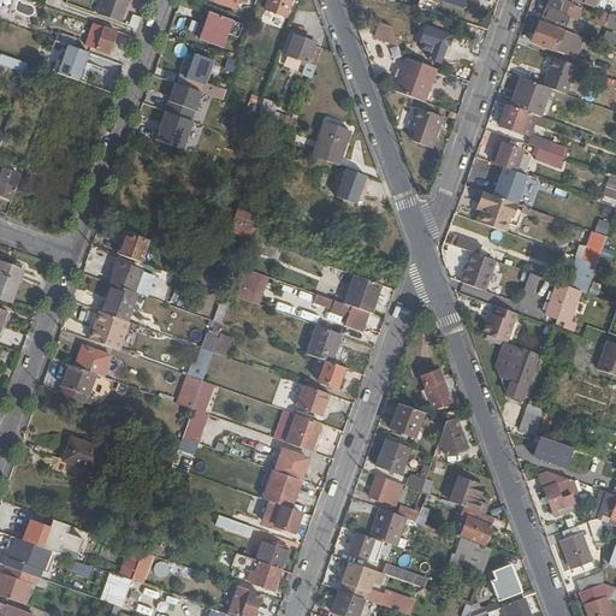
[(102,0),(98,15),(120,23),(126,3),(130,4),(131,0),(102,0)]
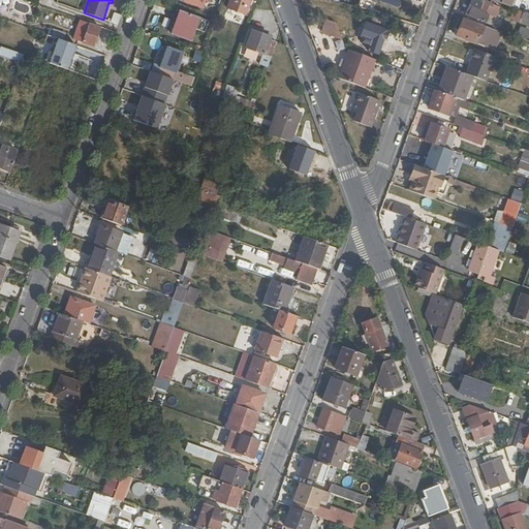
[(250,0),(230,0),(228,8),(246,14),(250,0)]
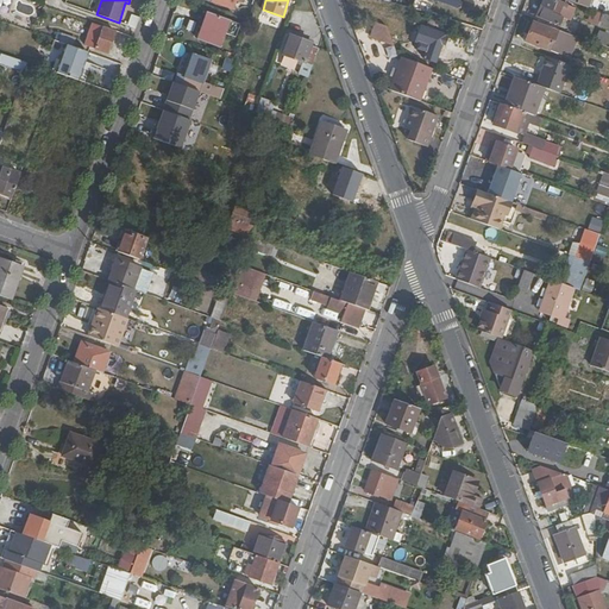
[(559,14),(563,1),(558,0),(542,0),(538,16),(559,24),(562,16),(559,14)]
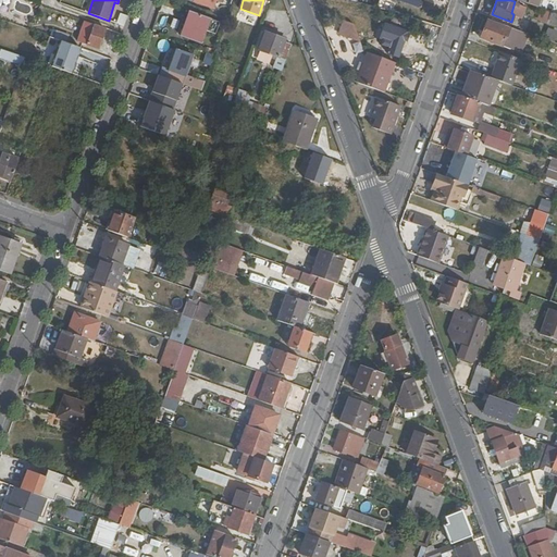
[(210,19),(190,11),(181,36),(201,44),(210,19)]
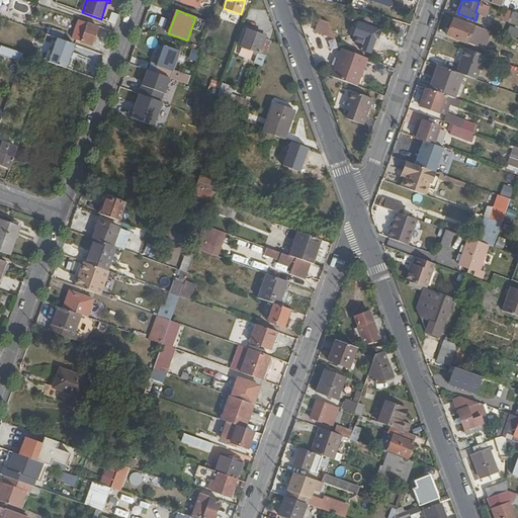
[(371,28),(375,14),(367,11),(363,25),(371,28)]
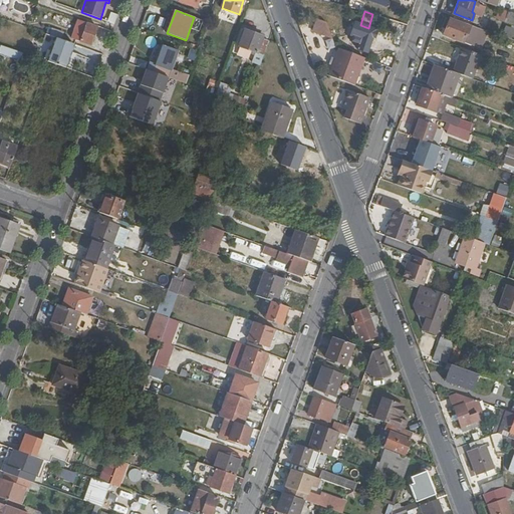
[(513,12),(508,11),(504,20),(513,23),(513,12)]
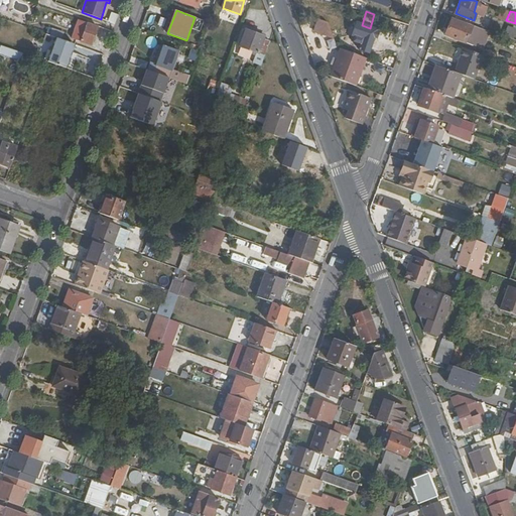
[(472,26),(453,19),(446,34),(466,41),(472,26)]
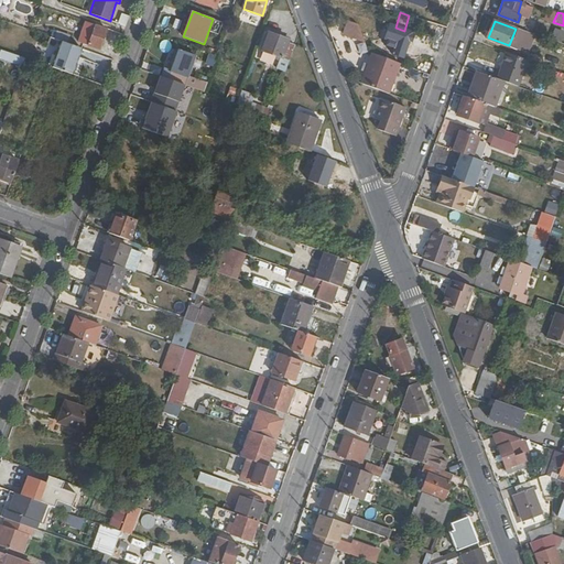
[(342,35),(366,44),(359,26),(347,22),(342,35)]
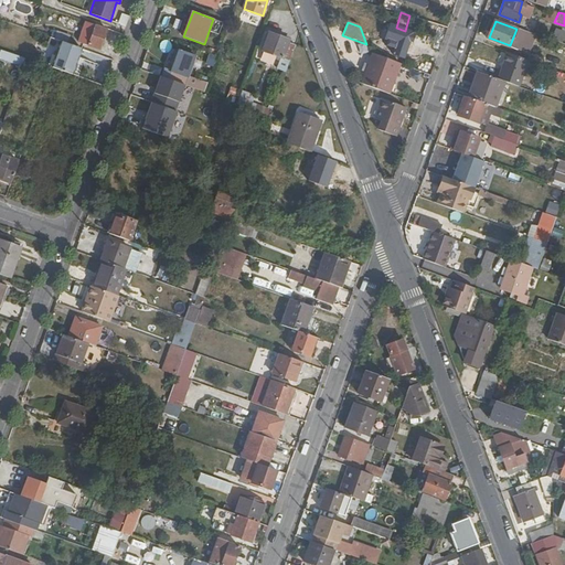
[(100,50),(108,31),(87,23),(81,42),(100,50)]
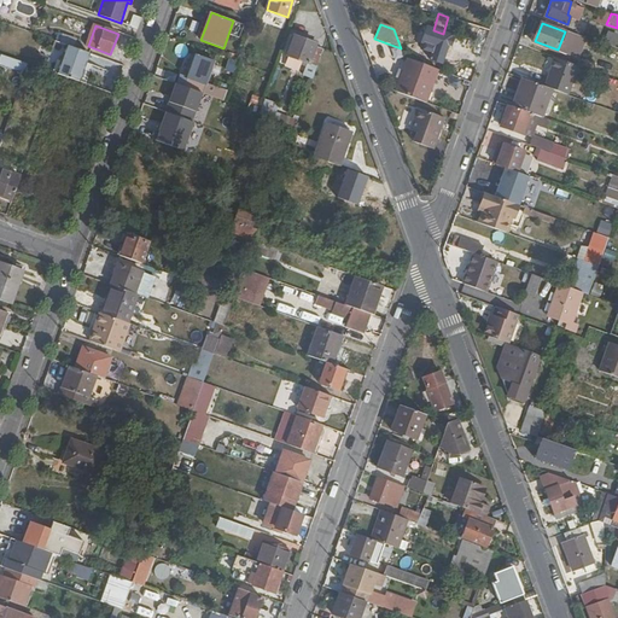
[(452,36),(443,34),(433,30),(426,28),(421,44),(425,46),(433,48),(432,53),(430,60),(442,65),(448,48),(450,50),(453,41),(450,40),(452,36)]
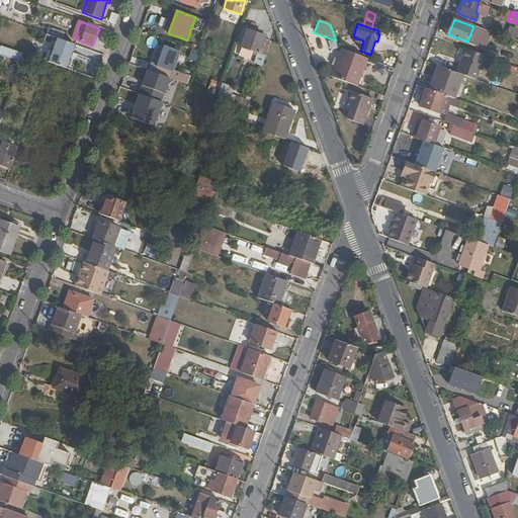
[(517,28),(510,25),(506,34),(515,38),(517,31),(517,28)]
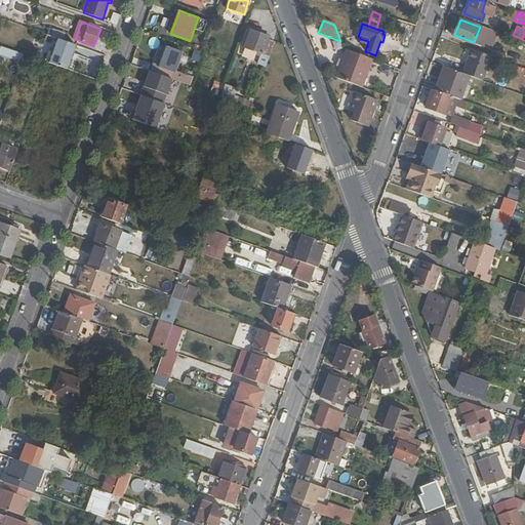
[(497,31),(487,28),(482,42),(491,45),(497,31)]
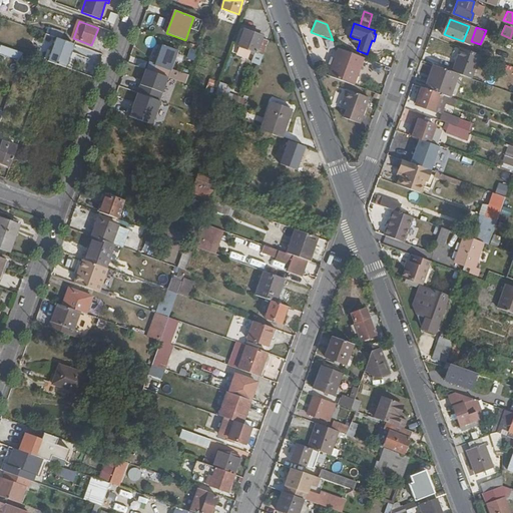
[(264,35),(245,29),(238,45),(258,52),(264,54),(269,40),(263,38),(264,35)]
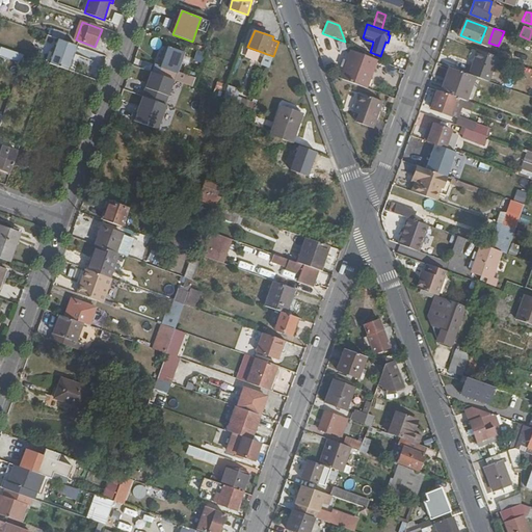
[(52,37),(63,42),(65,35),(54,31),(52,37)]
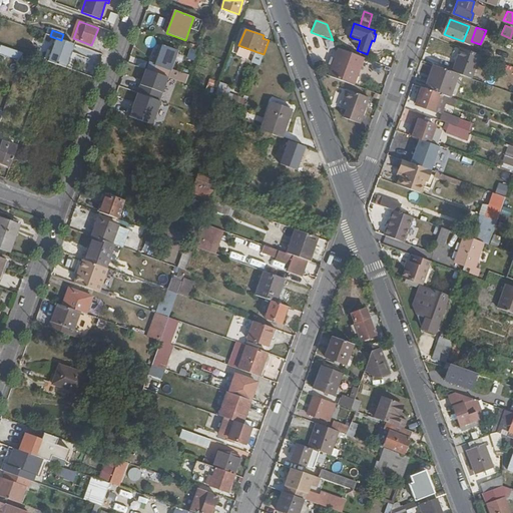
[(48,61),(66,68),(75,45),(61,40),(50,36),(47,35),(38,58),(48,61)]
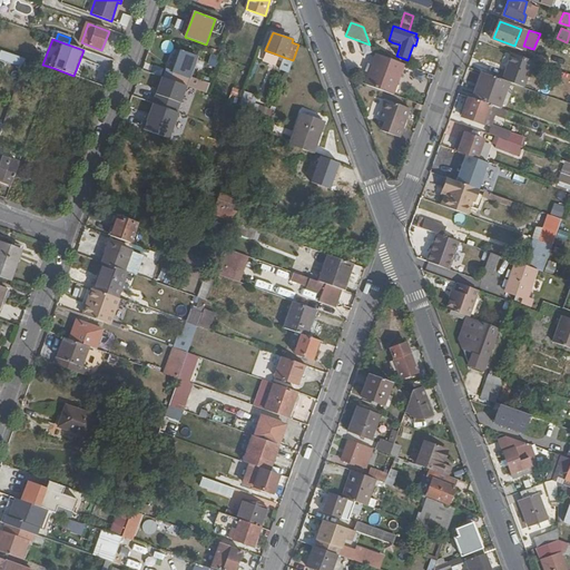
[(0,59),(21,68),(25,59),(0,50),(0,49),(0,59)]
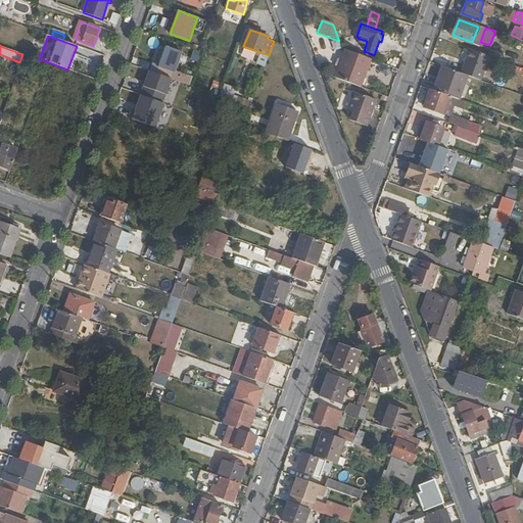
[(477,51),(460,45),(450,68),(467,75),(471,76),(478,56),(476,56),(477,51)]
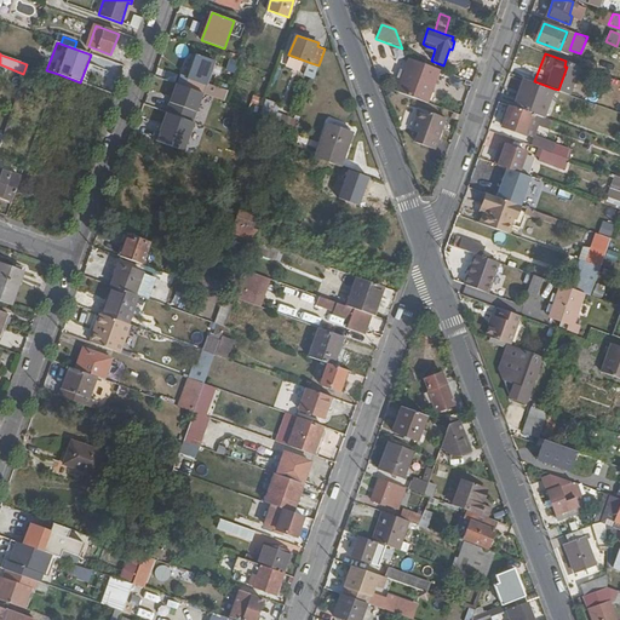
[(202,92),(225,101),(228,92),(207,84),(214,62),(195,56),(185,86),(202,92)]
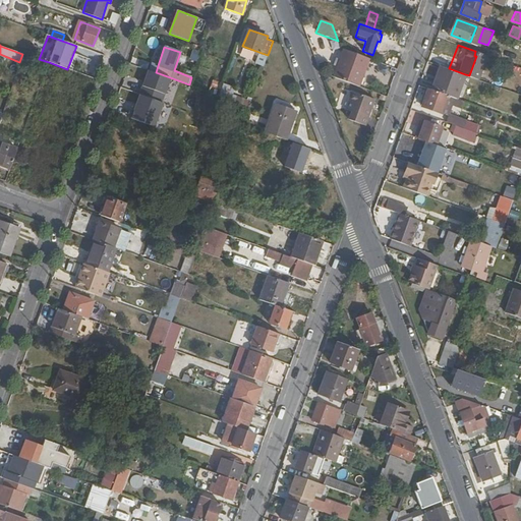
[(359,89),(369,60),(364,58),(344,52),(341,62),(338,68),(334,78),(359,89)]
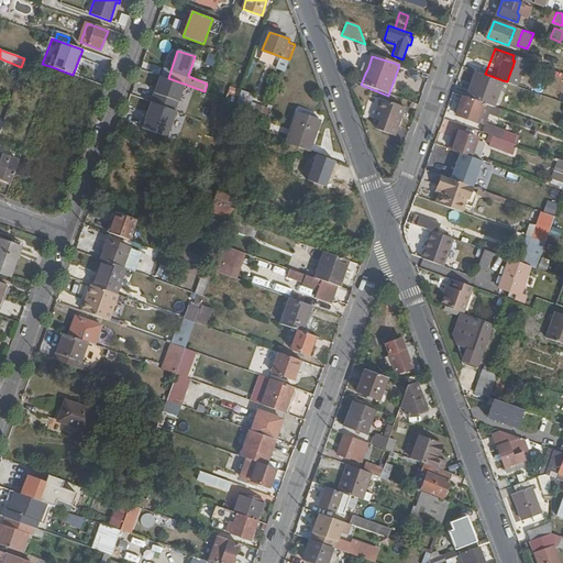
[(279,58),(275,68),(284,72),(287,62),(279,58)]
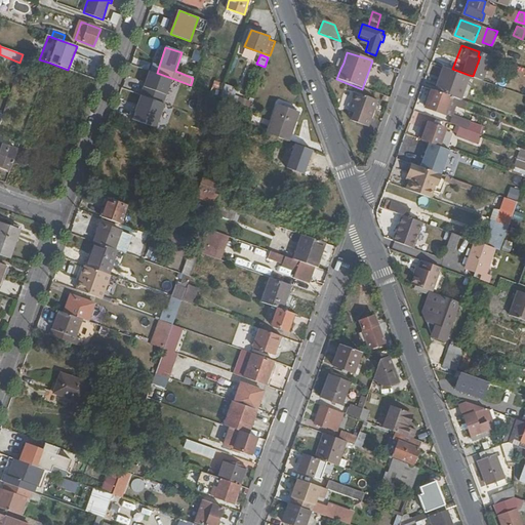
[(380,65),(378,72),(389,75),(391,68),(380,65)]
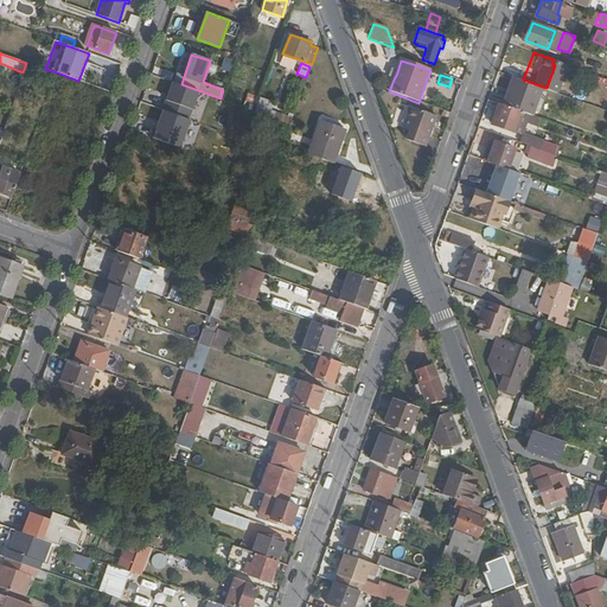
[(513,76),(510,75),(503,93),(508,94),(510,87),(513,76)]
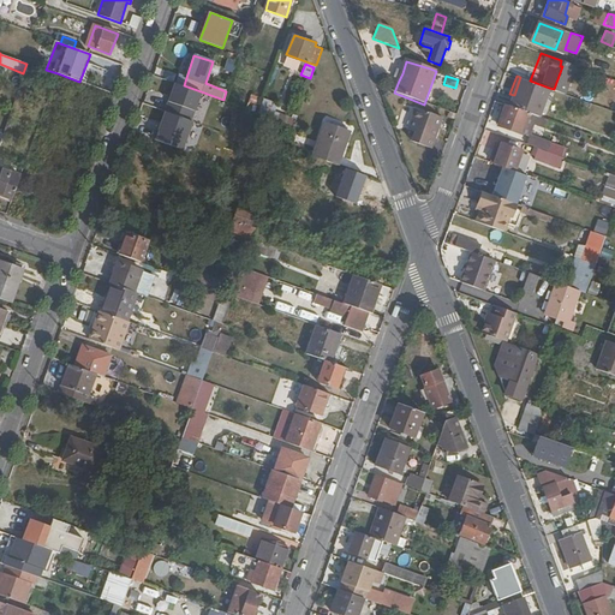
[(539,115),(549,88),(530,81),(520,77),(517,88),(519,89),(517,96),(514,95),(511,105),(526,111),(539,115)]
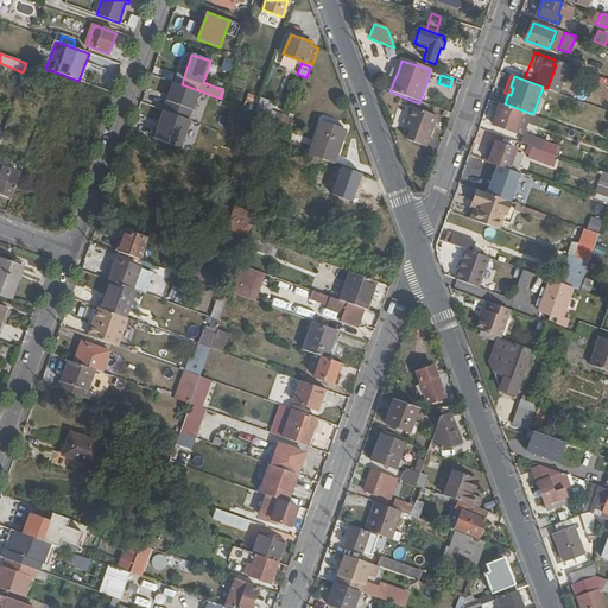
[(189,118),(198,90),(182,84),(172,81),(163,107),(189,118)]
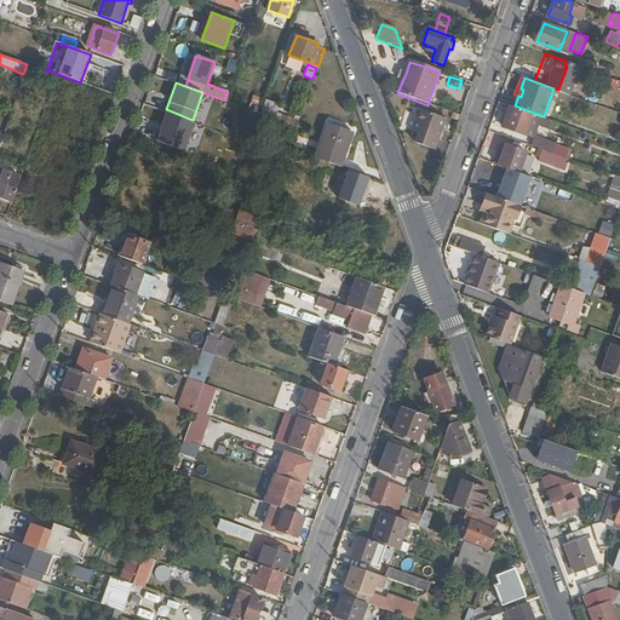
[(515,105),(511,104),(503,126),(523,133),(529,116),(530,112),(515,105)]
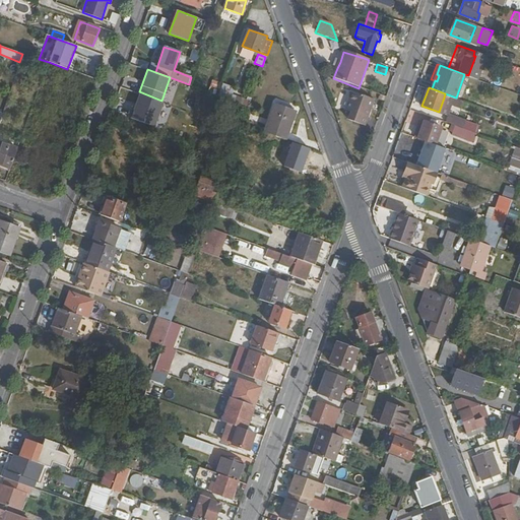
[(251,102),(221,90),(219,95),(249,107),(251,102)]
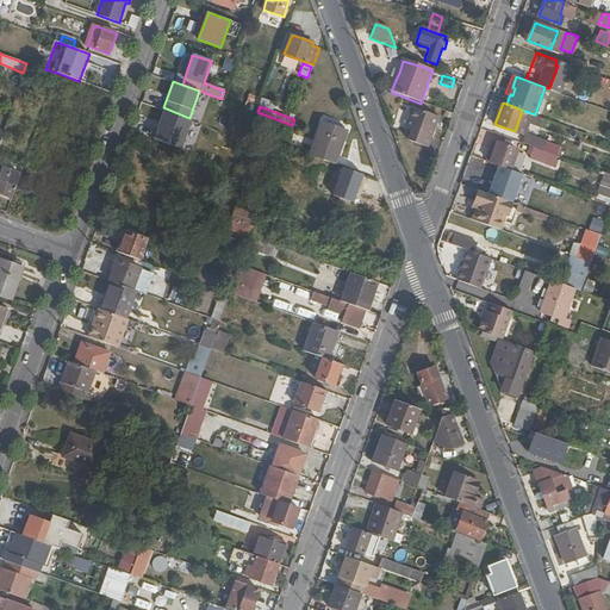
[(190,118),(163,107),(151,137),(180,148),(192,118),(190,118)]
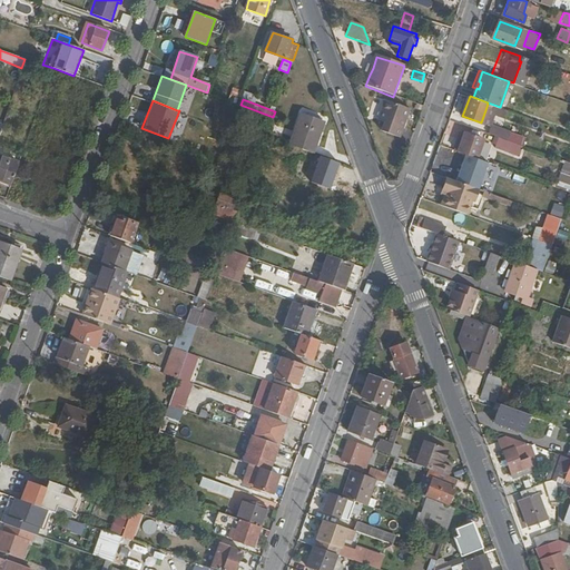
[(410,109),(386,100),(379,121),(384,124),(382,131),(400,139),(410,109)]
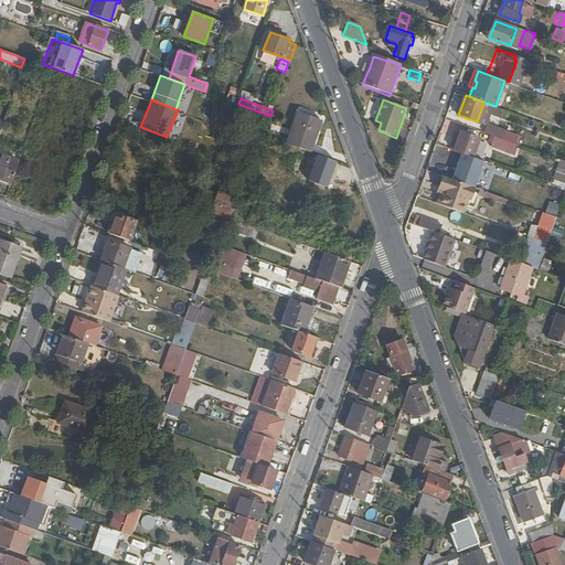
[(483,102),(482,106),(484,106),(489,112),(494,114),(497,107),(496,106),(483,102)]
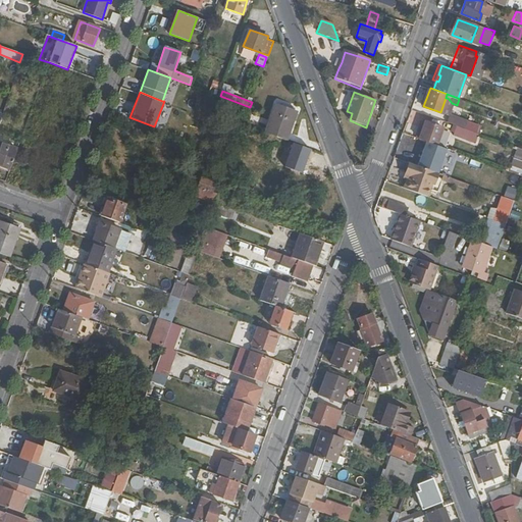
[(266,134),(286,141),(294,120),(296,113),(297,111),(277,104),(266,134)]
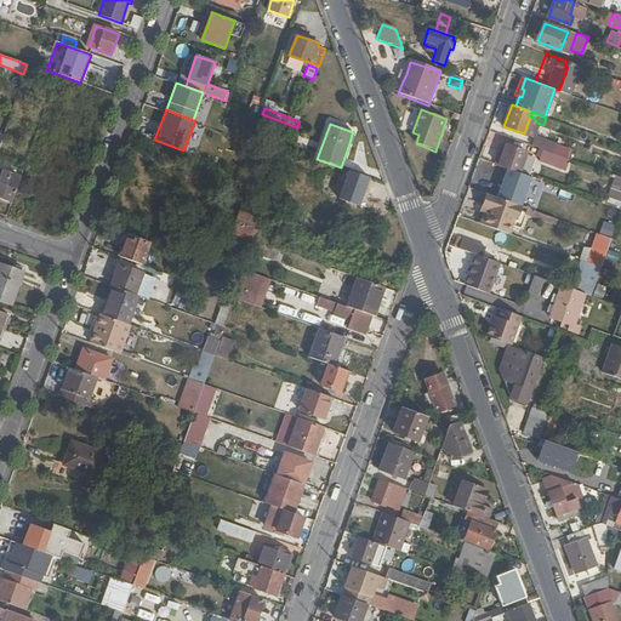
[(545,149),(553,152),(557,144),(535,137),(533,144),(545,149)]
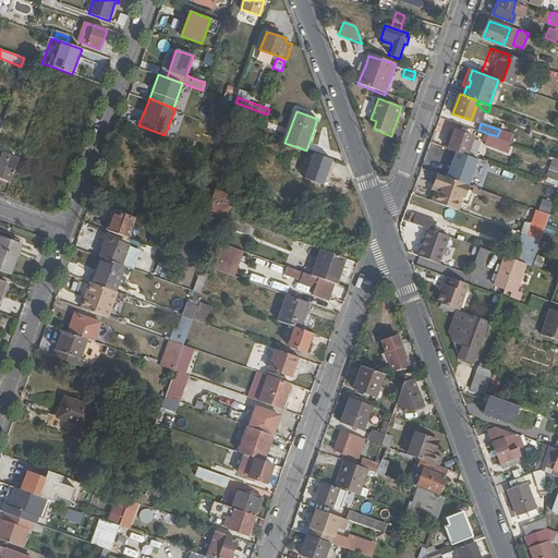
[(451,130),(445,146),(468,155),(474,137),(451,130)]
